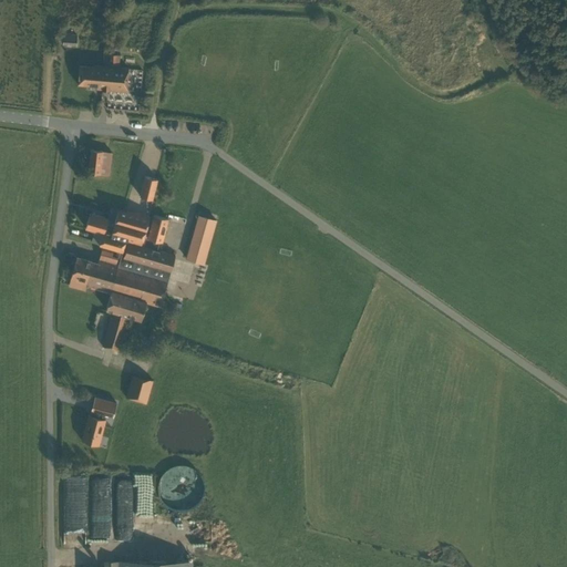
[(532,22),(515,32),(523,44),(538,33),(532,22)]
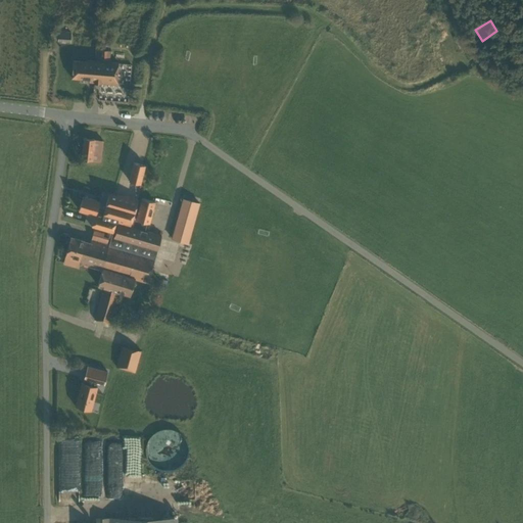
[(70,32),(59,31),(58,42),(70,43),(70,32)]
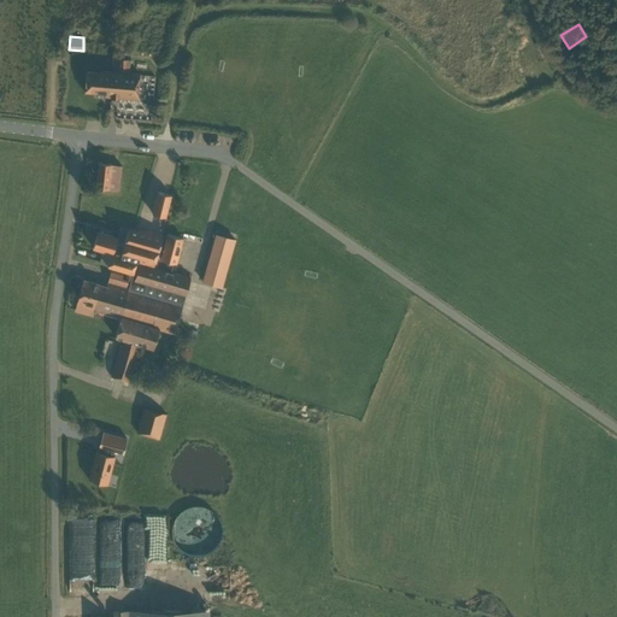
[(119,59),(119,70),(129,71),(130,60),(119,59)]
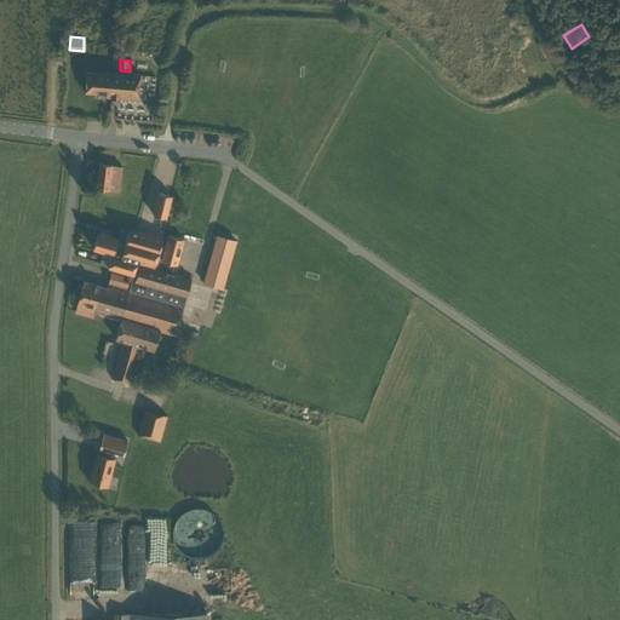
[(86,72),(85,92),(92,92),(105,93),(105,97),(138,101),(141,74),(104,72),(104,73),(95,73),(86,72)]
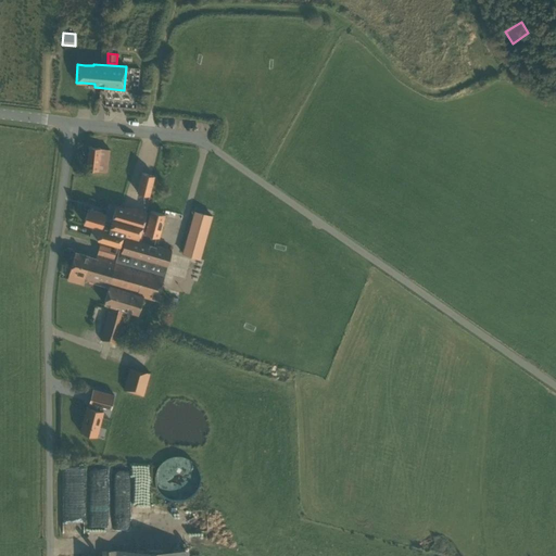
[(110,149),(101,148),(89,147),(86,169),(108,172),(110,149)]
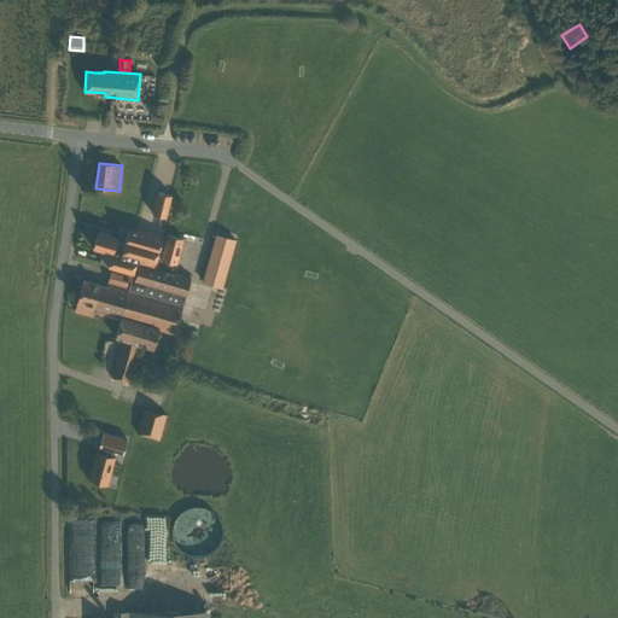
[(167,217),(172,194),(157,191),(152,214),(167,217)]
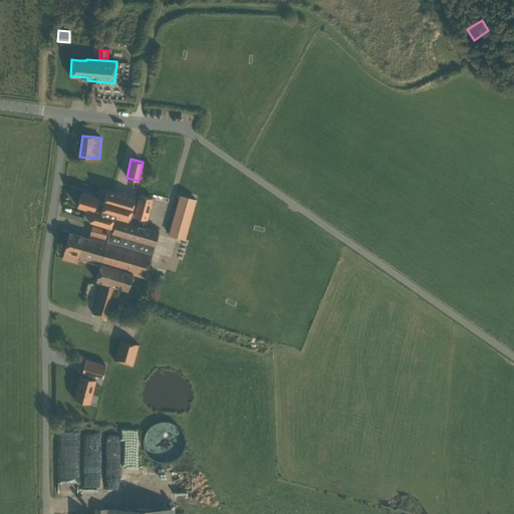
[(136,196),(107,188),(103,204),(96,202),(97,198),(81,193),(77,206),(93,211),(90,221),(110,227),(107,239),(153,252),(154,248),(155,248),(159,231),(146,227),(148,219),(148,220),(154,198),(139,194),(133,216),(132,215),(130,223),(116,219),(116,218),(129,221),(136,196)]
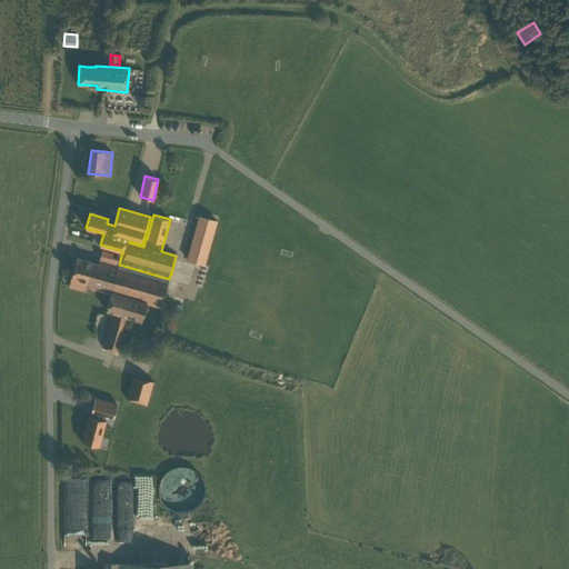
[(199,216),(187,259),(205,265),(217,221),(199,216)]
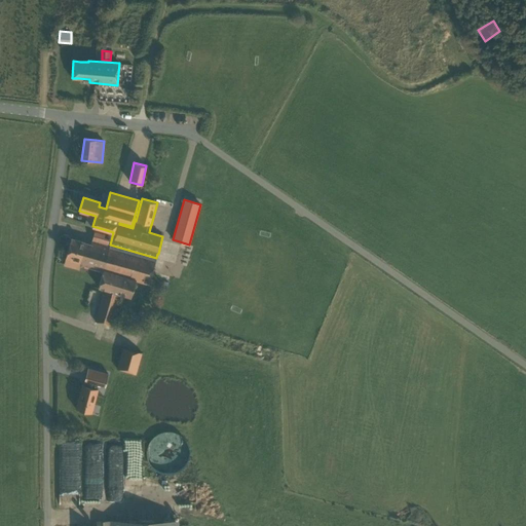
[(104,243),(106,237),(103,237),(104,234),(95,231),(90,243),(71,238),(65,258),(69,260),(67,266),(78,269),(79,266),(103,272),(99,287),(106,289),(105,294),(103,294),(95,321),(110,326),(119,293),(130,296),(135,279),(149,284),(156,258),(110,245),(104,243)]
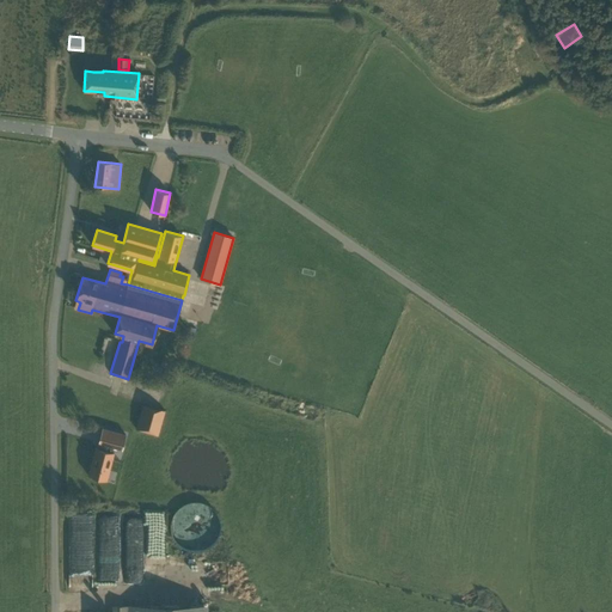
[(144,404),(136,429),(158,435),(165,410),(144,404)]
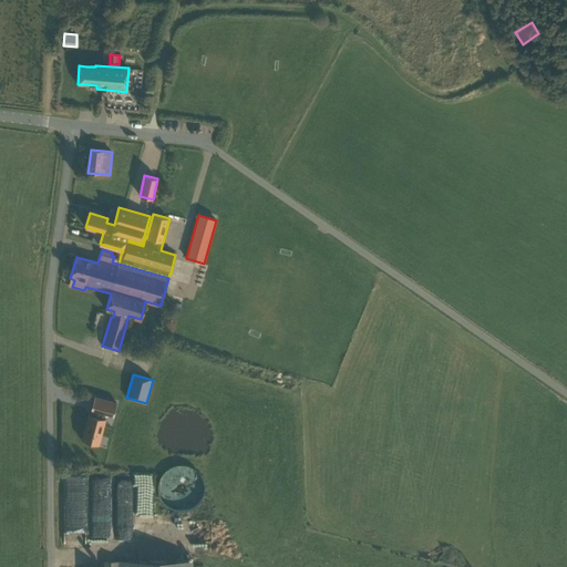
[(89,414),(81,440),(99,445),(105,419),(103,419),(104,413),(113,415),(116,402),(94,397),(91,410),(93,410),(92,415),(89,414)]
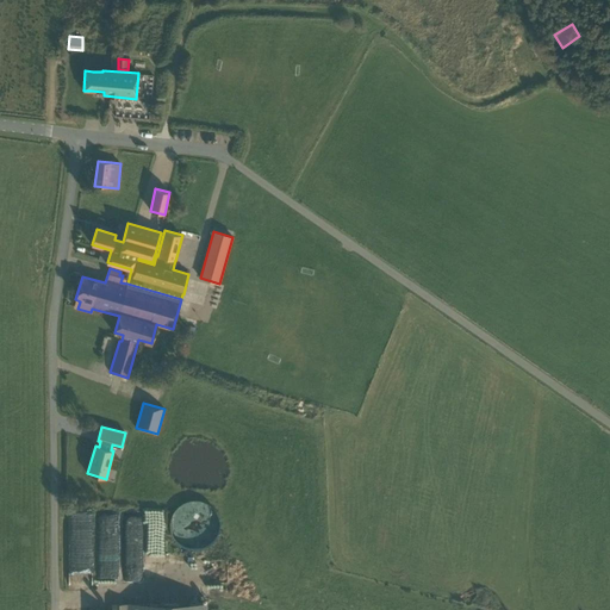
[(97,509),(97,561),(117,561),(117,509),(97,509)]
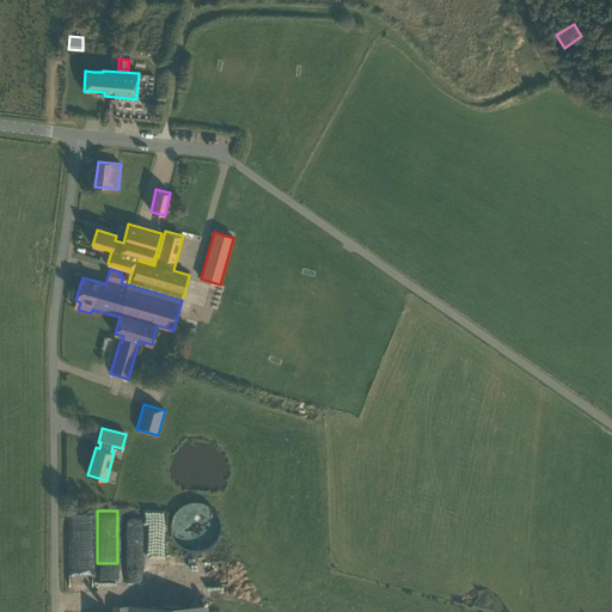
[(209,560),(209,582),(231,582),(231,561),(209,560)]
